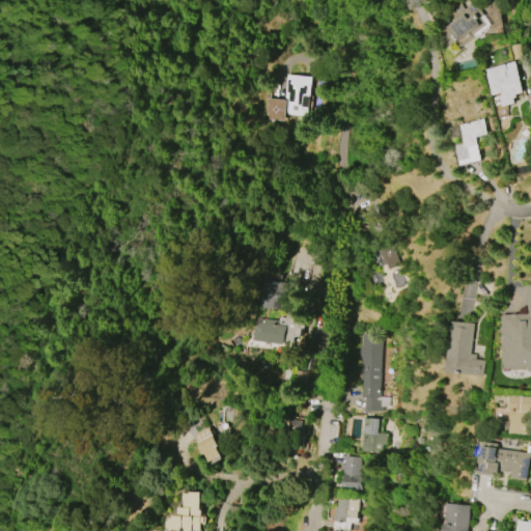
[(455,50),(442,31),(455,22),(447,11),(459,1),(466,8),(475,1),(491,21),(475,33),(476,36),(455,50)]
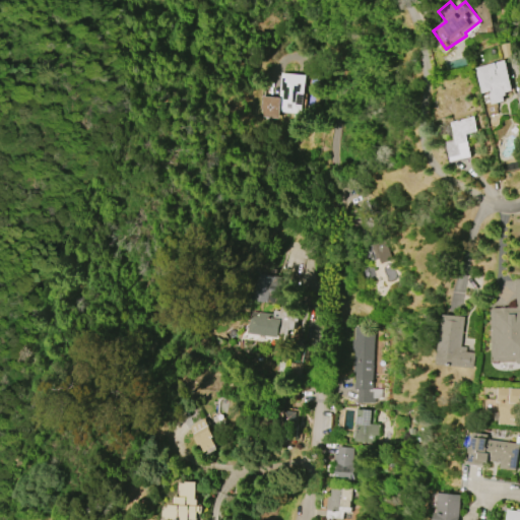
[(504,60),(475,68),(485,105),(514,96),(504,60)]
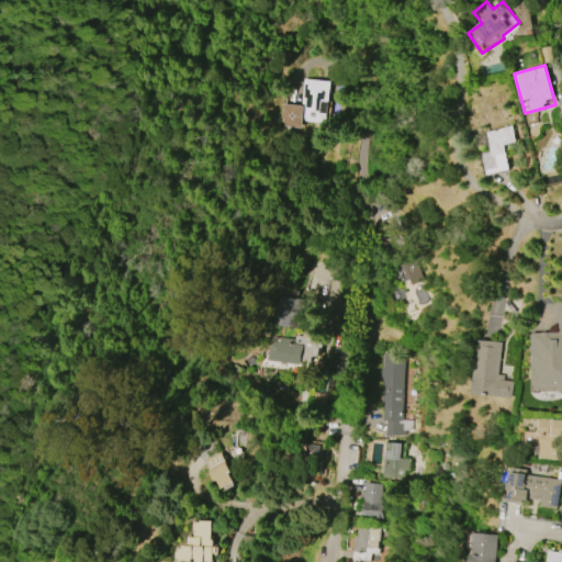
[(302,79),(328,81),(324,122),(300,120),(299,128),(278,126),(280,103),(299,105),(302,79)]
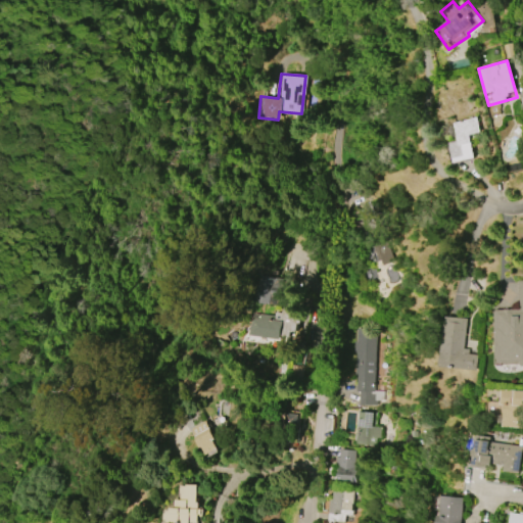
[(476,115),(454,122),(459,140),(449,143),(455,163),(475,157),(469,134),(480,131),(476,115)]
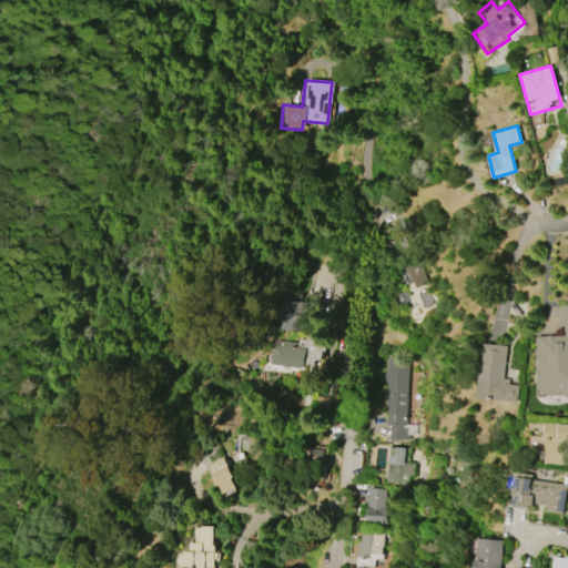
[(407,231),(427,284),(416,288),(413,282),(412,282),(398,246),(386,251),(378,232),(393,226),(391,223),(399,220),(404,233),(407,231)]
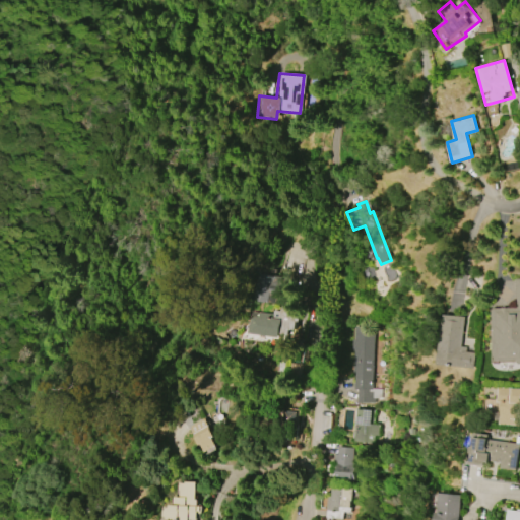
[(516,278),(519,278),(519,365),(493,366),(492,308),(517,307),(516,278)]
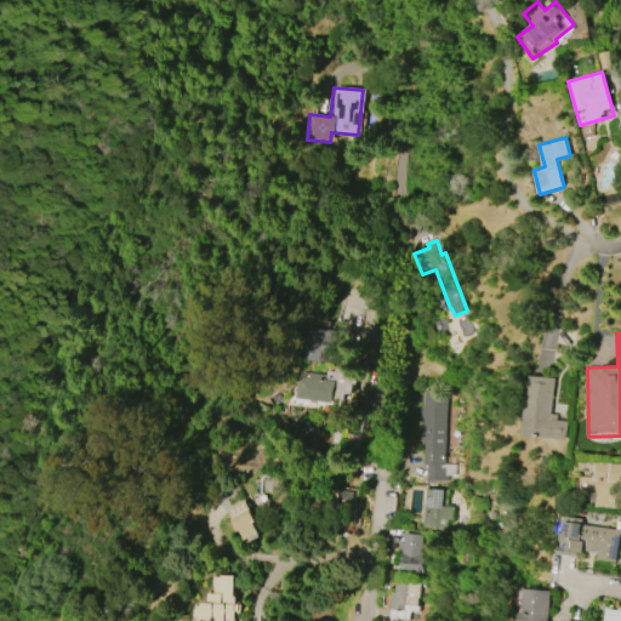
[(298,371),(325,374),(325,371),(334,371),(335,357),(358,358),(355,385),(353,383),(352,394),(348,394),(347,400),(334,399),(334,402),(294,398),(295,385),(296,385),(298,371)]
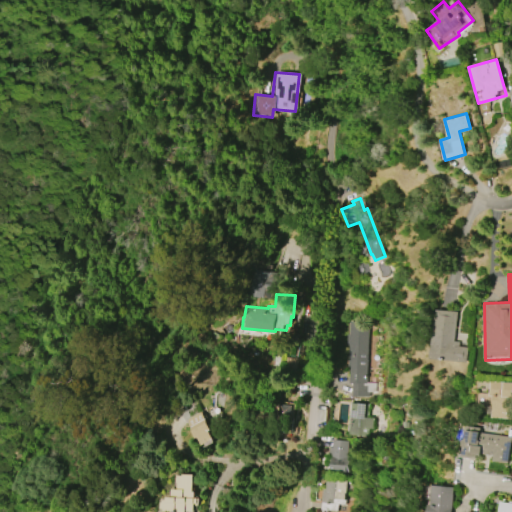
[(438,310),(459,312),(456,340),(460,341),(459,347),(465,347),(463,362),(433,359),(438,310)]
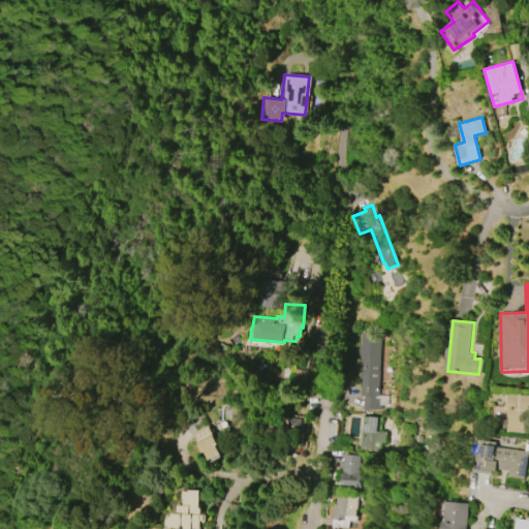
[(359,380),(359,358),(356,358),(356,345),(360,345),(360,333),(369,333),(369,337),(379,337),(379,396),(387,396),(387,405),(381,405),(381,410),(364,410),(364,396),(360,396),(360,380),(359,380)]
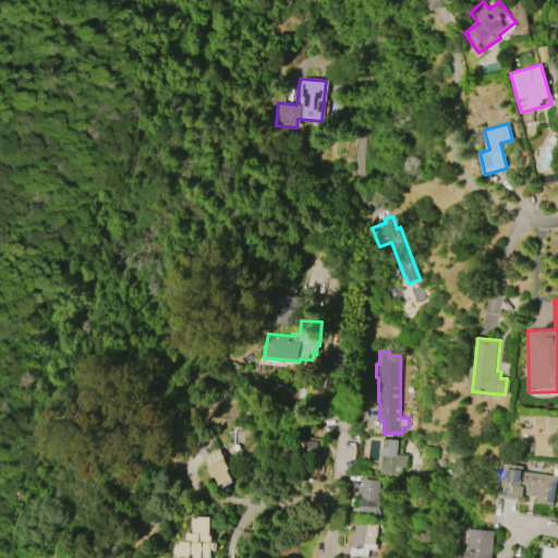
[(557,455),(535,455),(536,433),(533,433),(534,416),(557,416),(557,455)]
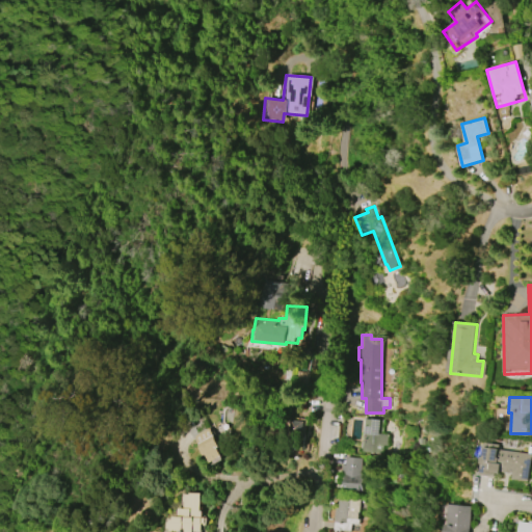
[(361,452),(364,418),(382,420),(381,434),(387,434),(386,446),(381,446),(380,454),(361,452)]
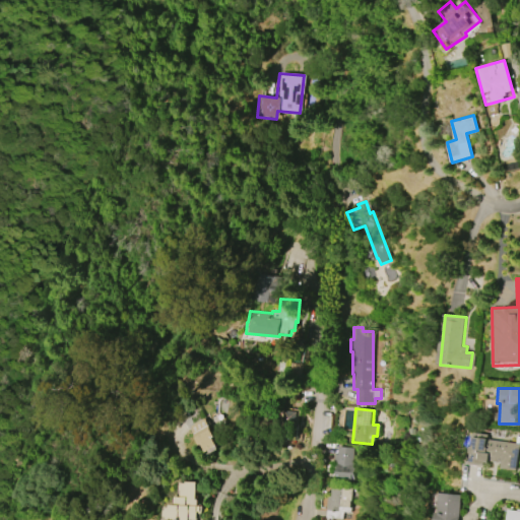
[(284,411),(298,412),(297,425),(300,426),(299,438),(294,437),(294,440),(287,440),(287,442),(275,441),(276,426),(283,427),(284,411)]
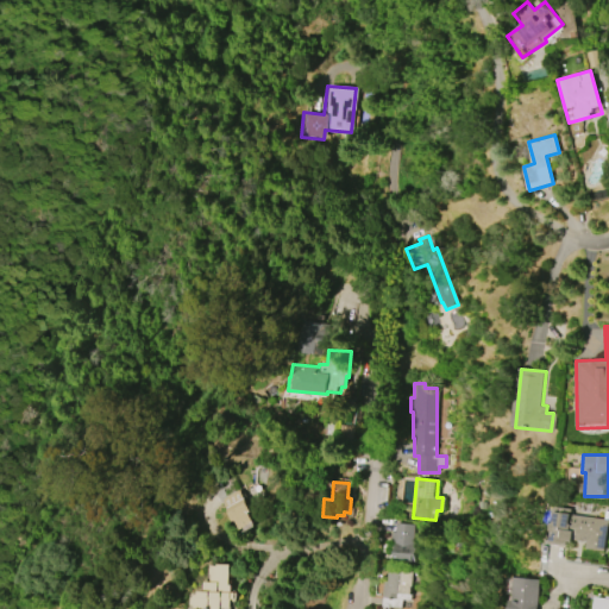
[(226,501),(245,491),(257,515),(255,516),(258,525),(245,532),(240,522),(238,525),(226,501)]
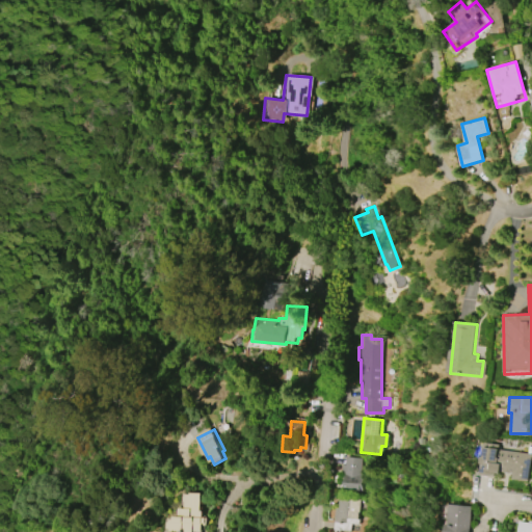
[(479,475),(484,443),(500,445),(499,449),(531,454),(528,482),(511,479),(512,473),(500,471),(500,474),(496,473),(495,477),(479,475)]
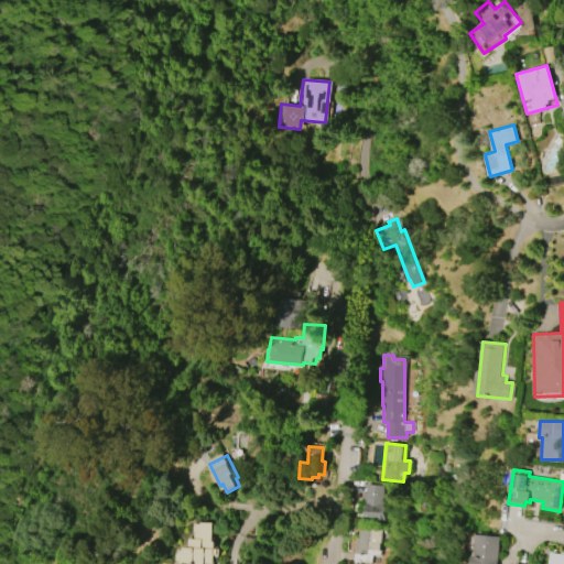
[(368,485),(384,486),(383,506),(386,506),(384,521),(365,520),(366,511),(361,510),(362,500),(364,500),(365,492),(368,494),(368,485)]
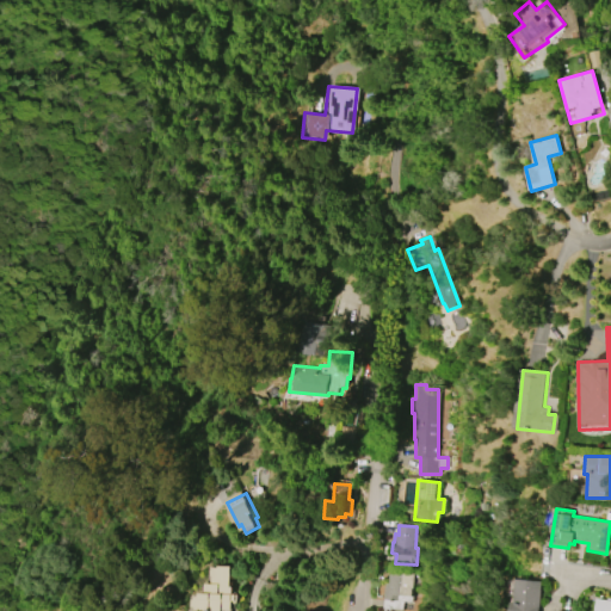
[(220,567),(234,568),(233,587),(236,588),(236,597),(241,597),(241,603),(235,603),(234,610),(223,610),(196,610),(197,609),(192,609),(193,602),(195,602),(195,599),(199,599),(199,596),(205,596),(205,586),(211,586),(213,578),(210,578),(210,569),(218,569),(220,567)]
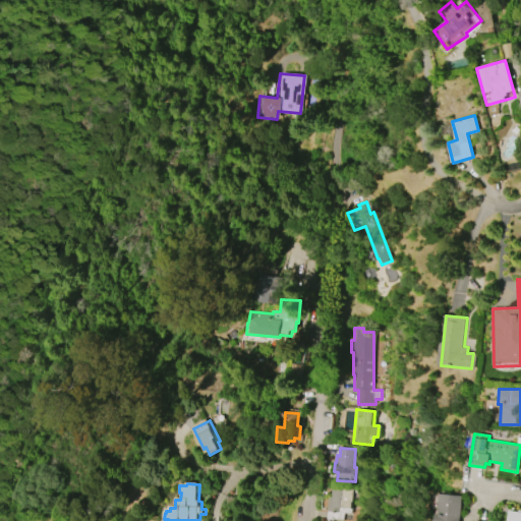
[(345,520),(329,520),(330,499),(334,499),(335,488),(355,489),(354,504),(353,504),(352,515),(345,514),(345,520)]
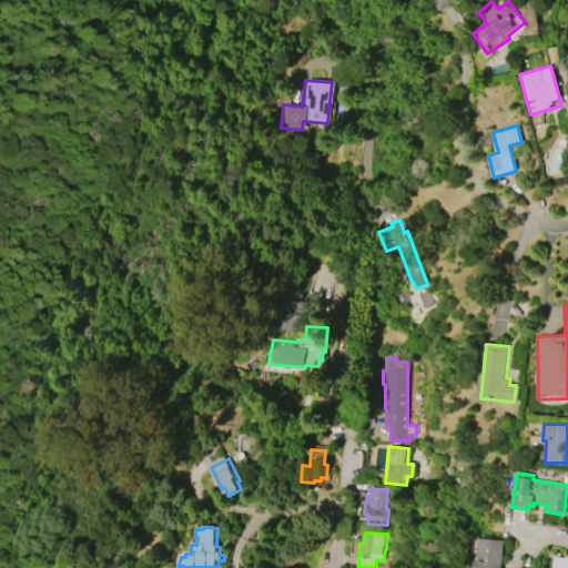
[(474,567),(475,561),(477,561),(479,538),(504,541),(500,567),(474,567)]
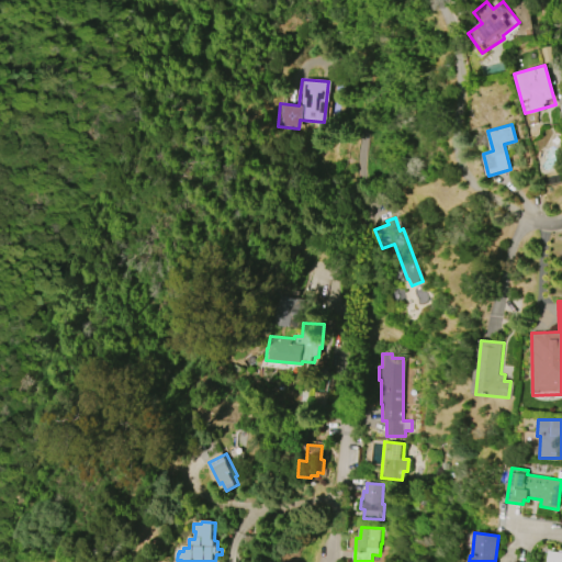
[(549,561),(551,551),(561,552),(561,561),(549,561)]
